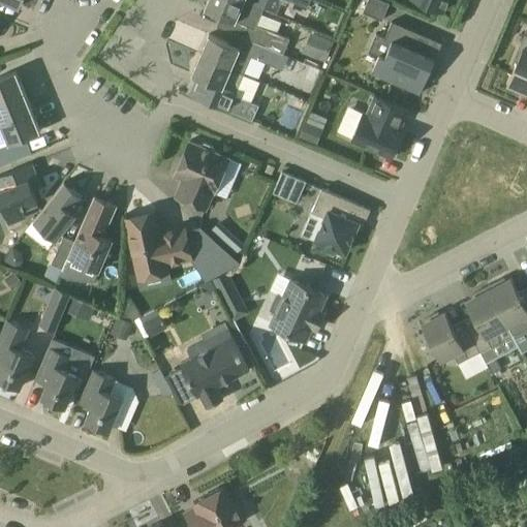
[(0,1),(18,8),(21,2),(25,0),(0,0),(0,1)]
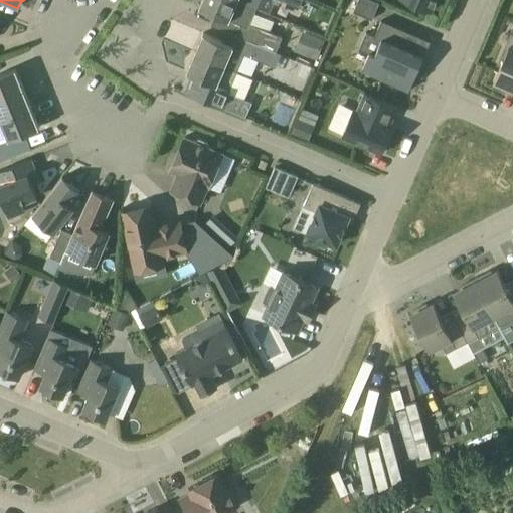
[(201,0),(197,9),(235,25),(231,36),(274,54),(280,39),(247,25),(254,10),(229,0),(201,0)]
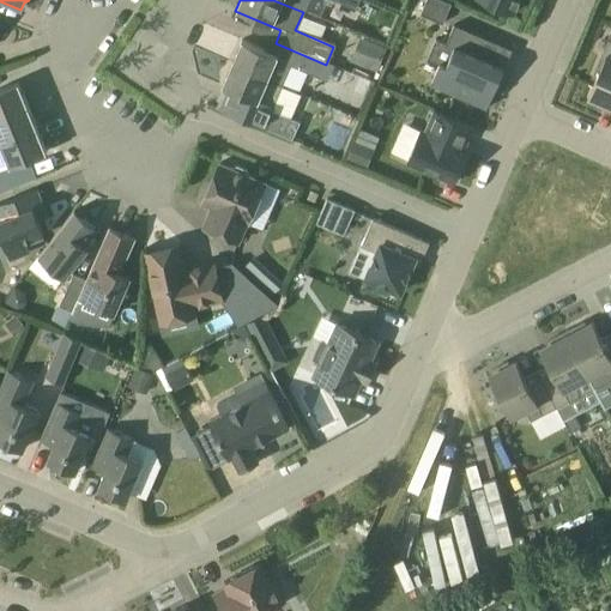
[(273,0),(303,12),(308,0),(273,0)]
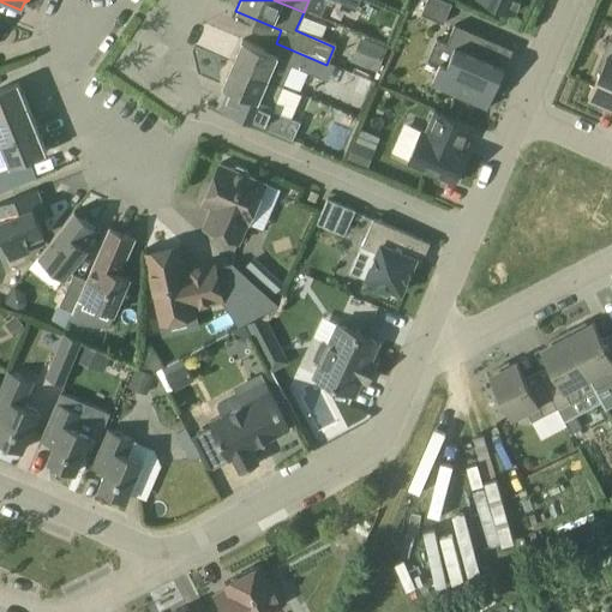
[(359,0),(329,0),(354,11),(359,0)]
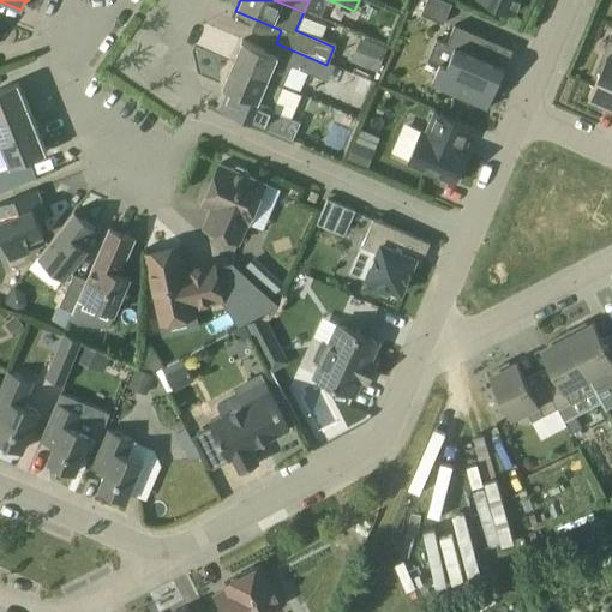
[(450,5),(439,0),(425,0),(419,15),(442,24),(450,5)]
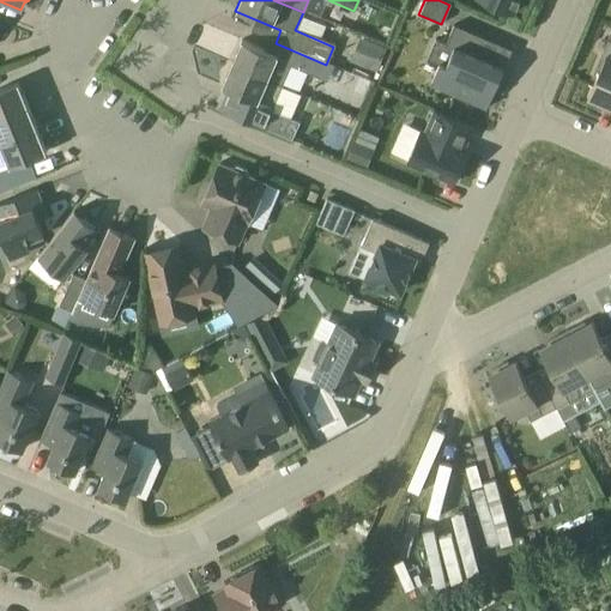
[(516,0),(477,0),(510,14),(516,0)]
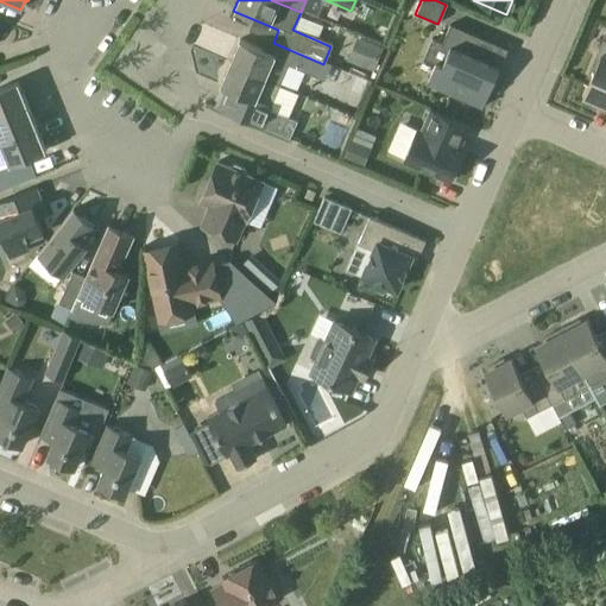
[(506,51),(448,26),(440,45),(430,40),(422,61),(433,65),(424,86),(480,109),(506,51)]
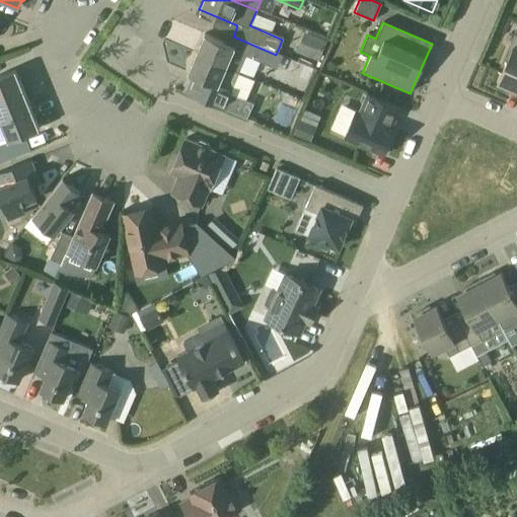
[(222,43),(203,35),(195,55),(237,73),(244,58),(276,70),(281,57),(276,55),(233,37),(226,32),(222,43)]
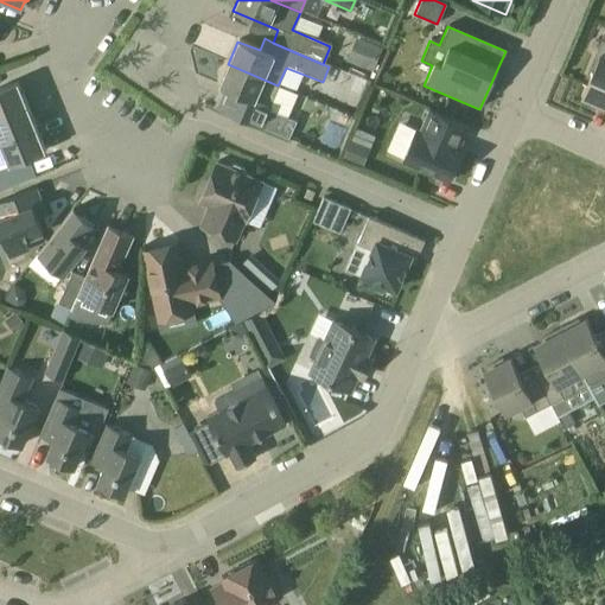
[(371,72),(374,68),(381,49),(380,48),(367,43),(356,38),(346,63),(371,72)]
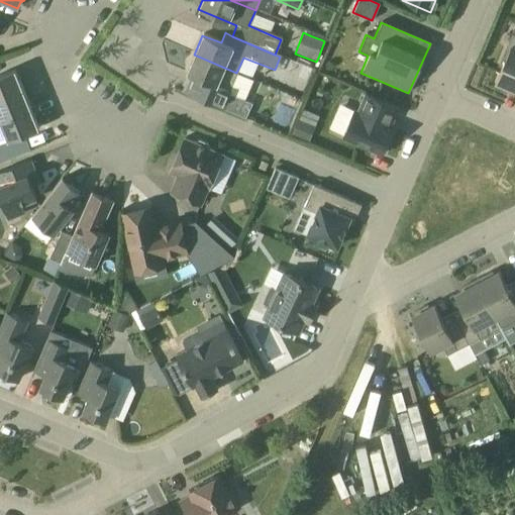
[(514,39),(513,39),(508,50),(505,49),(498,66),(501,68),(495,82),(497,83),(496,86),(510,92),(511,89),(514,90),(514,39)]
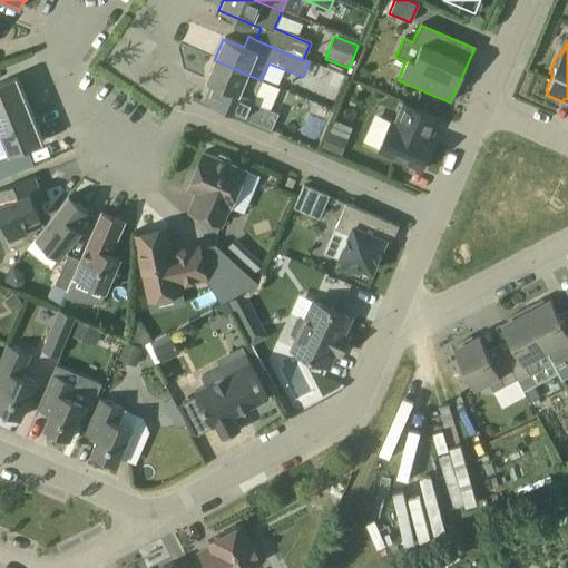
[(214,90),(208,105),(263,129),(267,120),(271,113),(251,104),(261,80),(214,60),(205,81),(211,84),(208,89),(214,90)]
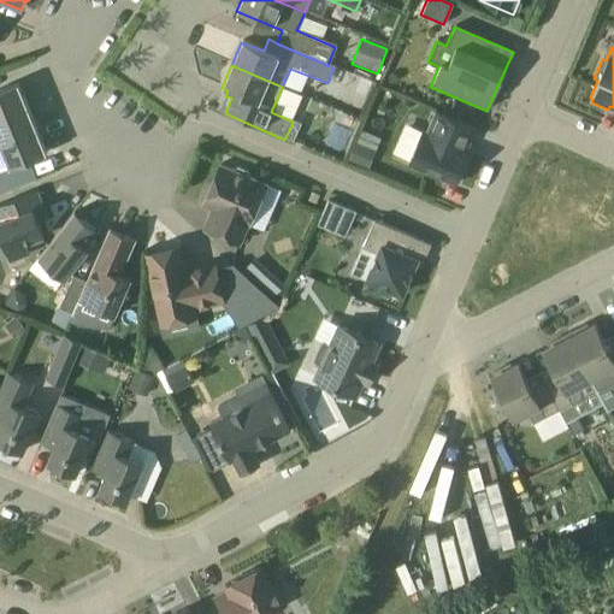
[(0,118),(27,107),(17,84),(0,90),(0,118)]
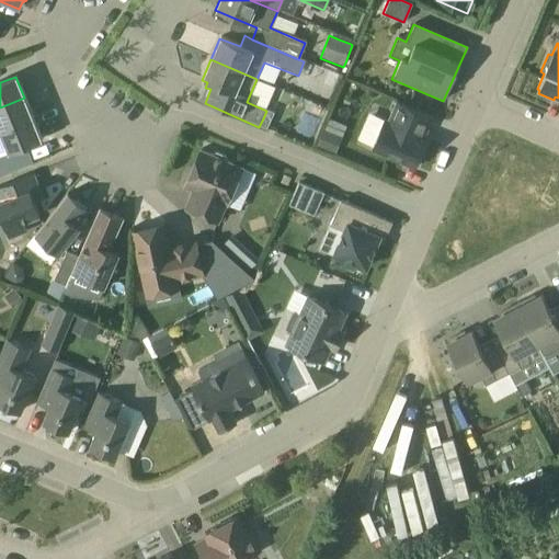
[(24,98),(0,107),(0,133),(33,120),(24,98)]
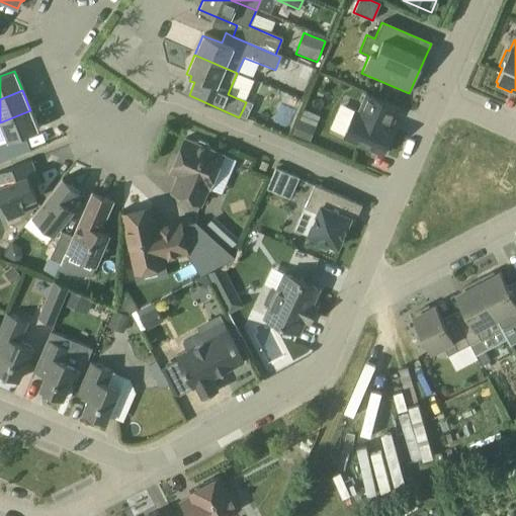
[(364,94),(356,114),(352,113),(341,138),(382,156),(394,131),(390,130),(398,108),(364,94)]
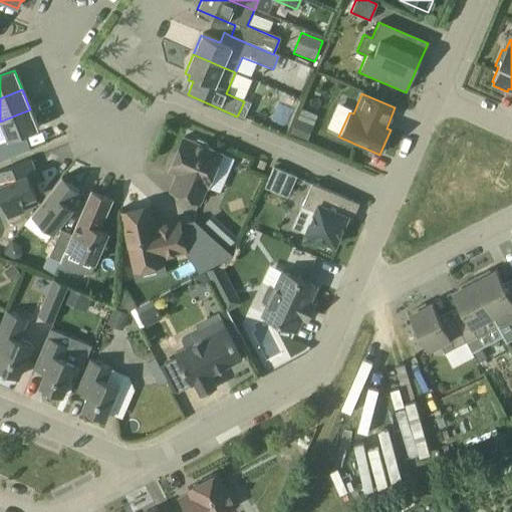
[(38,129),(30,109),(0,121),(0,124),(7,142),(38,129)]
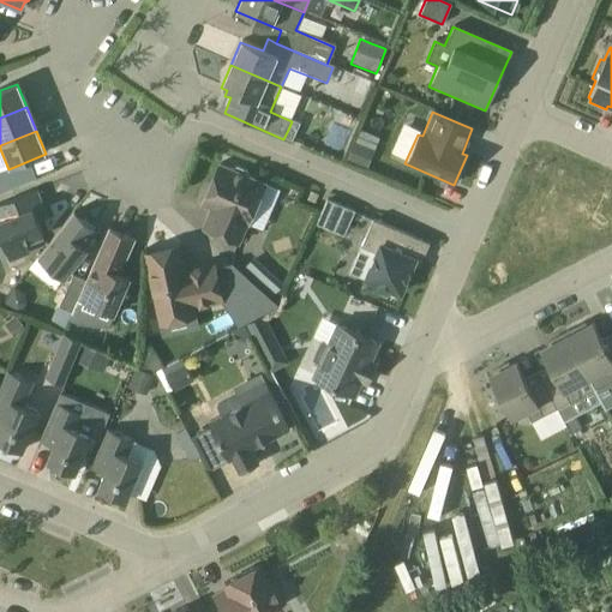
[(346,161),(366,169),(373,151),(354,143),(346,161)]
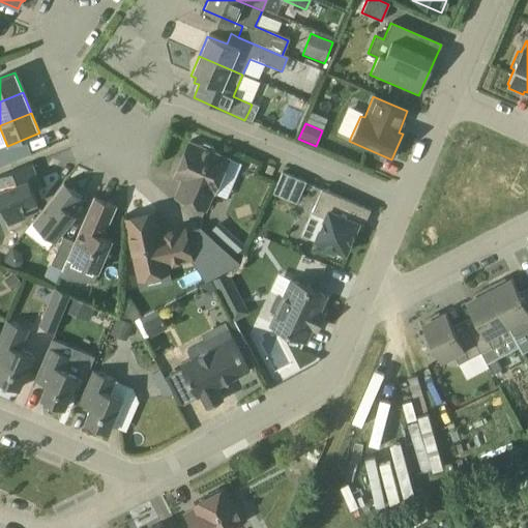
[(240,165),(228,159),(214,153),(212,148),(203,145),(198,147),(188,143),(174,177),(182,180),(175,198),(205,211),(212,194),(226,200),(240,165)]
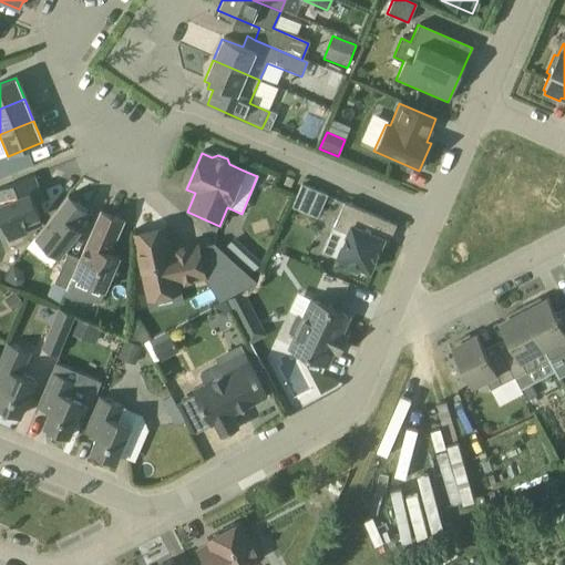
[(33,204),(41,201),(32,176),(0,188),(0,219),(9,240),(26,234),(22,225),(39,218),(33,204)]
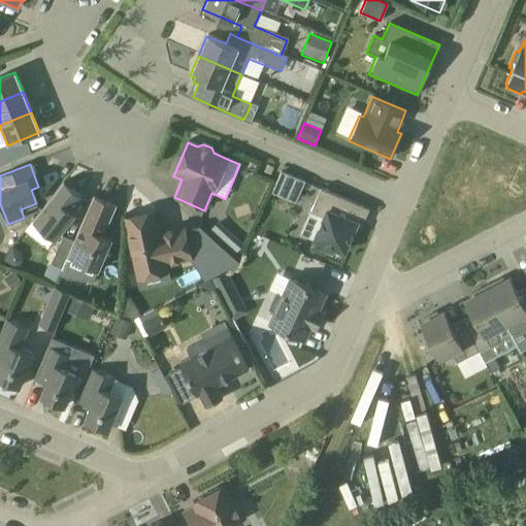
[(303,183),(280,172),(273,188),(297,198),(303,183)]
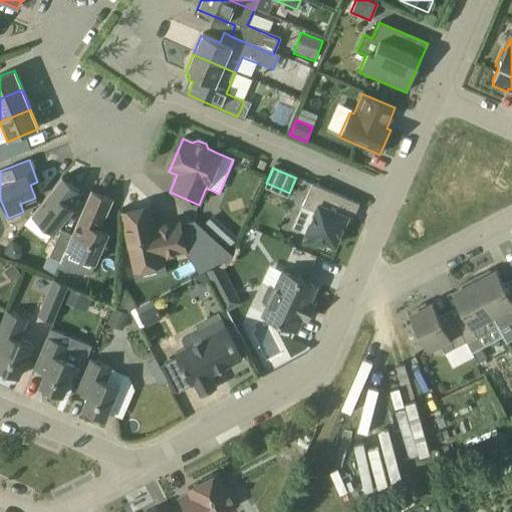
[(71,209),(67,206),(78,193),(60,179),(31,216),(52,233),(71,209)]
